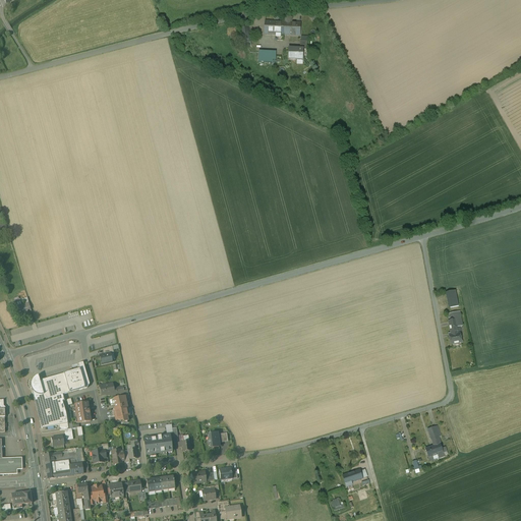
[(285,22),(266,22),(265,35),(277,35),(280,35),(279,41),(283,42),(284,36),(300,36),(301,23),(291,23),(285,22)]
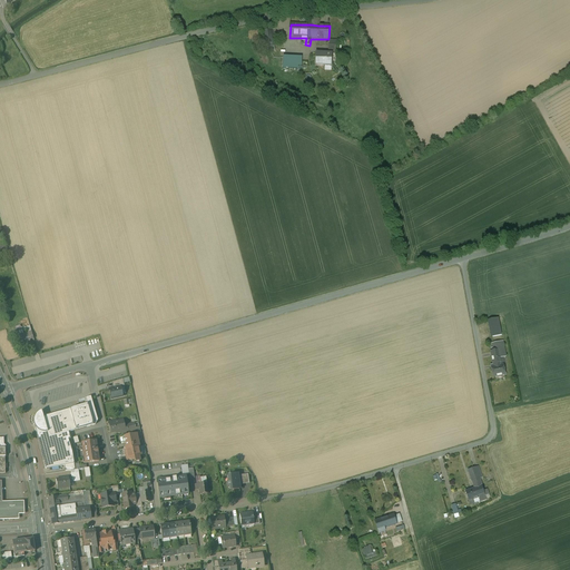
[(272,29),(264,31),(267,48),(275,46),(272,29)]
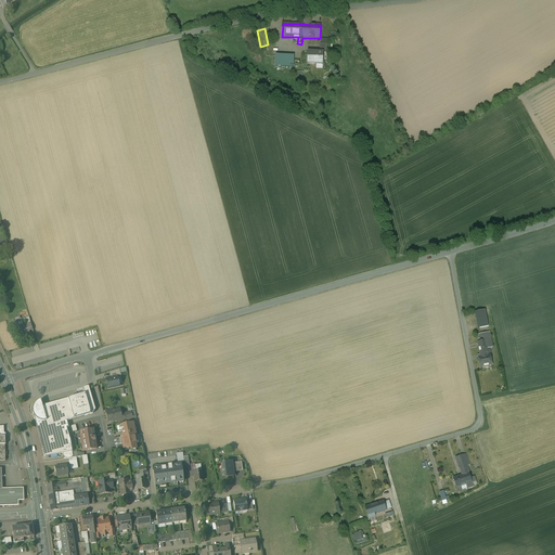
[(320,53),(308,52),(308,64),(323,65),(324,53),(320,53)]
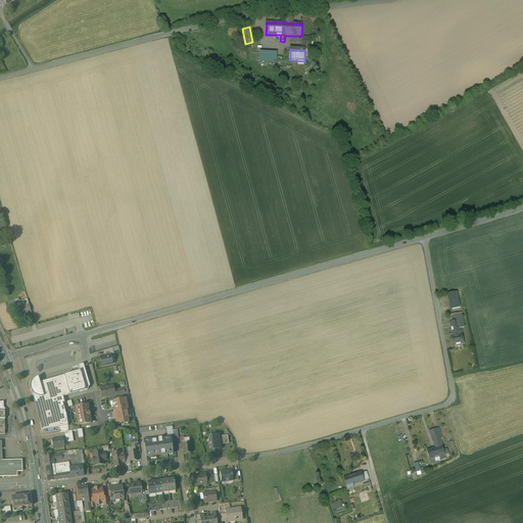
[(458,293),(452,294),(455,310),(461,307),(458,293)]
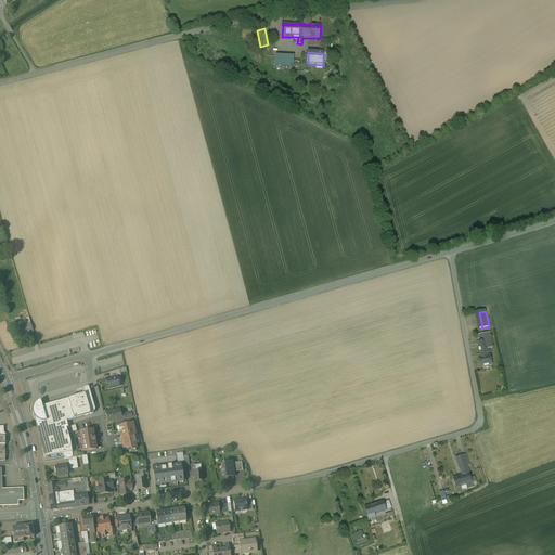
[(29,317),(22,320),(22,322),(16,323),(22,337),(31,334),(30,332),(35,330),(29,317)]
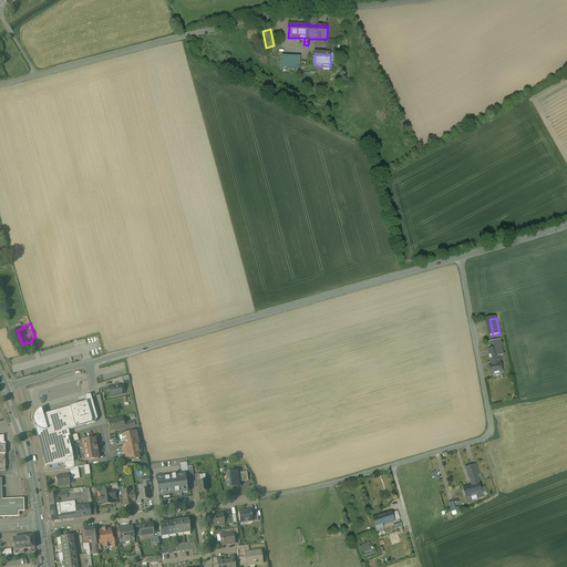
[(501,340),(487,342),(488,347),(492,347),(493,349),(488,350),(492,366),(502,363),(503,363),(501,357),(504,356),(501,340)]
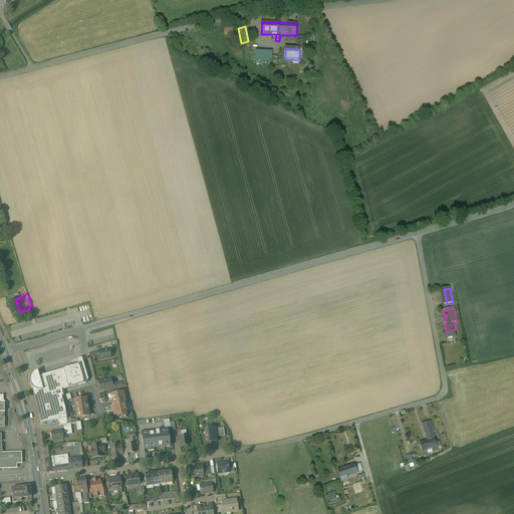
[(446,331),(444,332),(446,341),(457,338),(455,329),(446,331)]
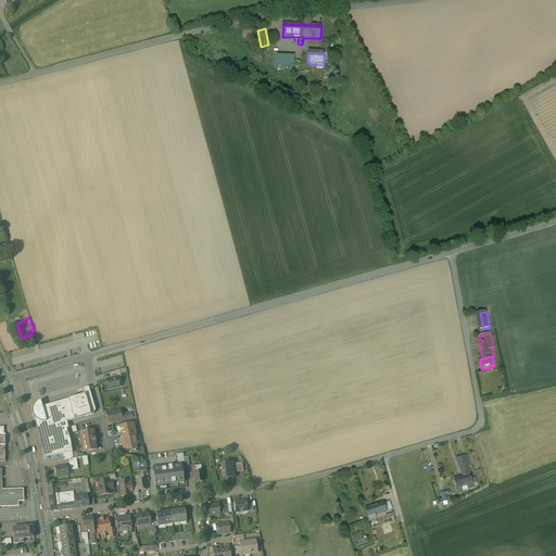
[(111,379),(106,380),(109,389),(119,387),(117,378),(117,377),(111,379)]
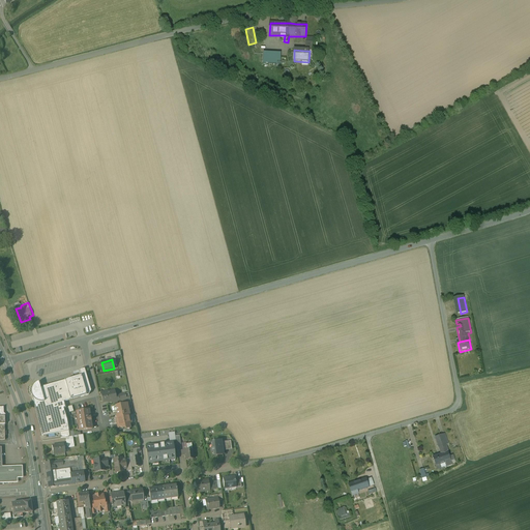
[(81,376),(87,395),(89,394),(91,391),(84,369),(79,370),(81,376)]
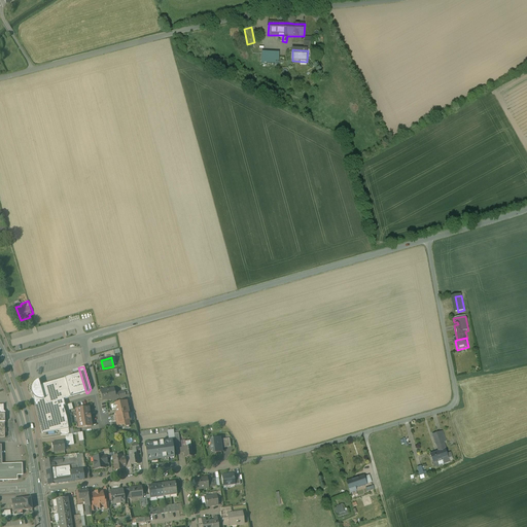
[(31,390),(31,392),(42,433),(60,430),(61,436),(65,435),(69,434),(67,418),(63,407),(65,406),(64,399),(86,393),(80,374),(40,385),(38,380),(37,380),(35,381),(33,383),(32,386),(31,387),(31,389),(31,390)]
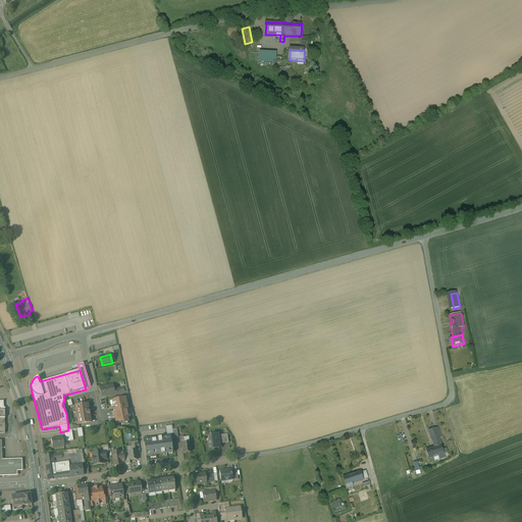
[(112,384),(104,386),(104,388),(101,388),(101,387),(100,387),(102,397),(109,395),(110,398),(124,395),(123,392),(122,387),(122,389),(116,390),(116,389),(113,389),(112,384)]
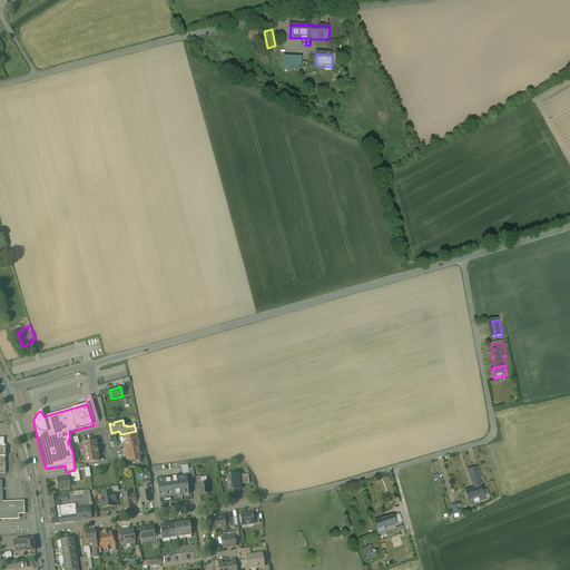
[(137,434),(125,436),(127,448),(125,448),(126,451),(125,451),(126,459),(127,461),(128,461),(131,460),(131,461),(135,461),(135,462),(140,461),(139,457),(141,455),(137,434)]
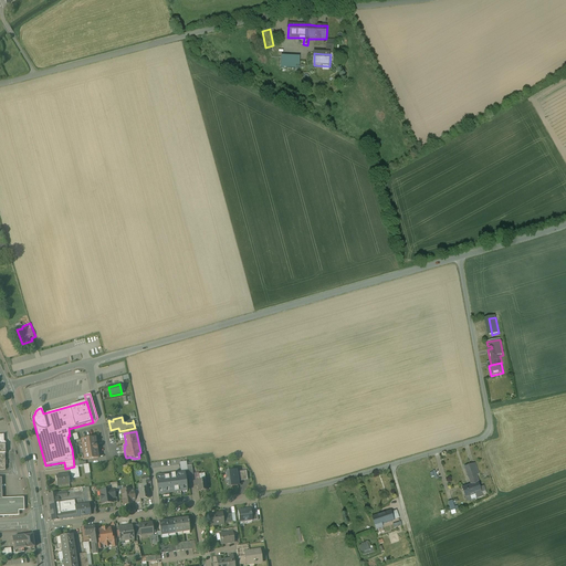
[(95,438),(82,440),(84,460),(98,458),(95,438)]
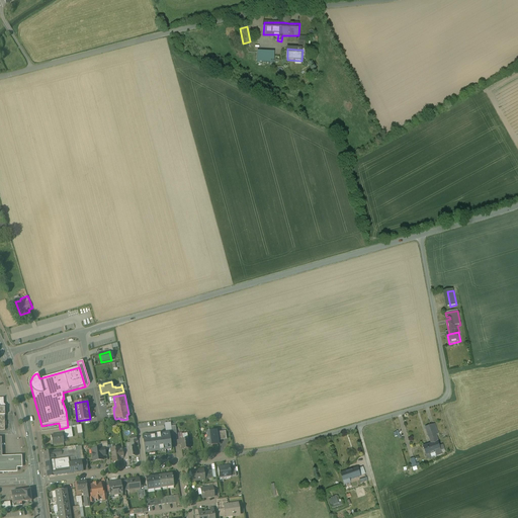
[(434,424),(425,428),(429,438),(431,444),(423,447),(427,459),(432,458),(430,454),(435,453),(434,450),(439,448),(440,451),(441,451),(439,446),(436,436),(438,435),(434,424)]
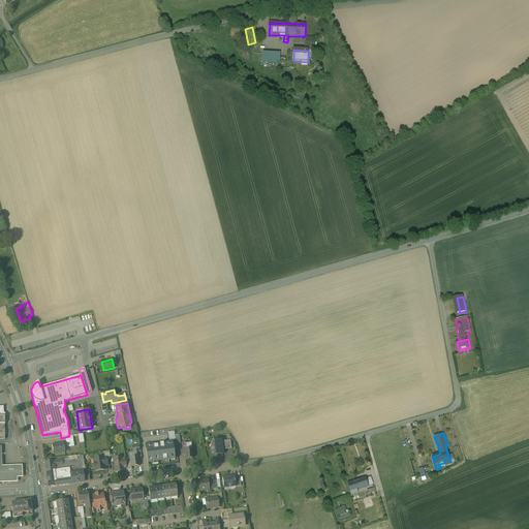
[(73,439),(66,440),(67,447),(74,446),(73,439)]
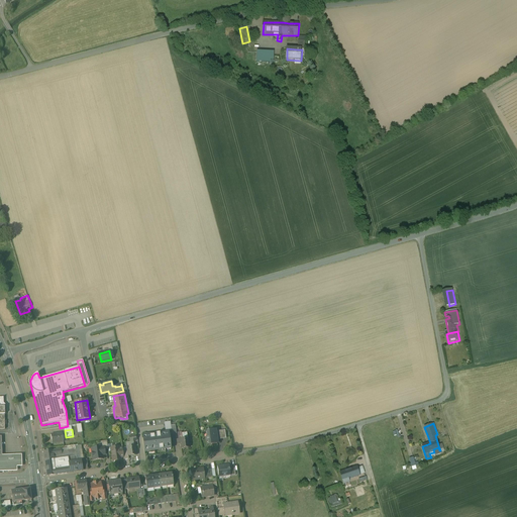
[(215,430),(207,431),(208,437),(206,437),(207,441),(209,441),(209,444),(217,443),(217,439),(215,431),(215,430)]
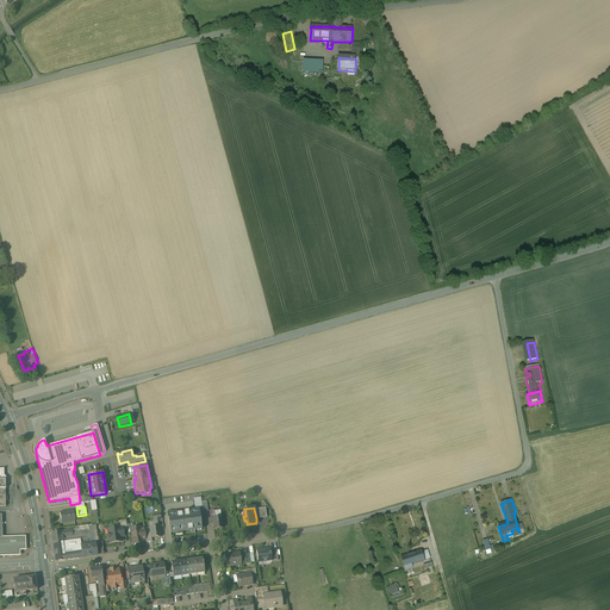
[(265,508),(254,509),(256,518),(266,517),(265,508)]
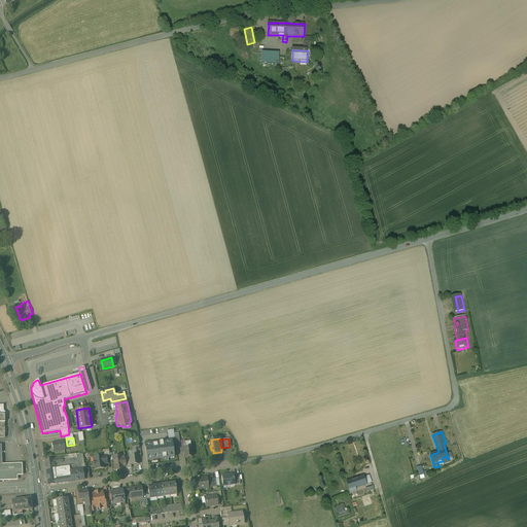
[(172,440),(145,444),(147,461),(174,457),(172,440)]
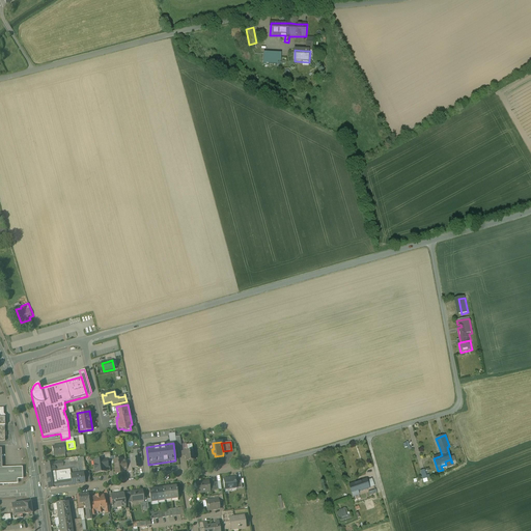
[(192,444),(186,444),(187,450),(182,450),(183,455),(186,455),(187,460),(194,459),(192,444)]
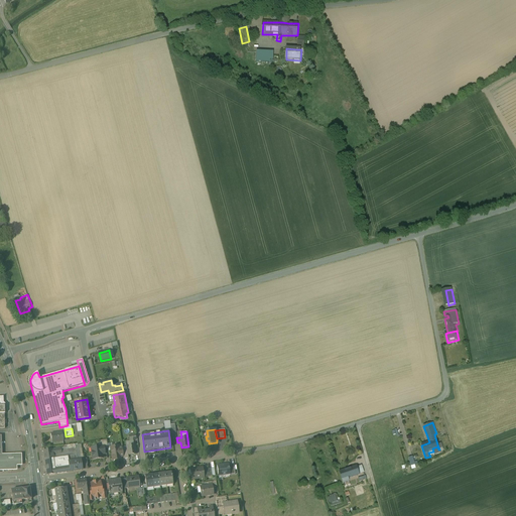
[(61,432),(50,434),(52,443),(63,441),(61,432)]
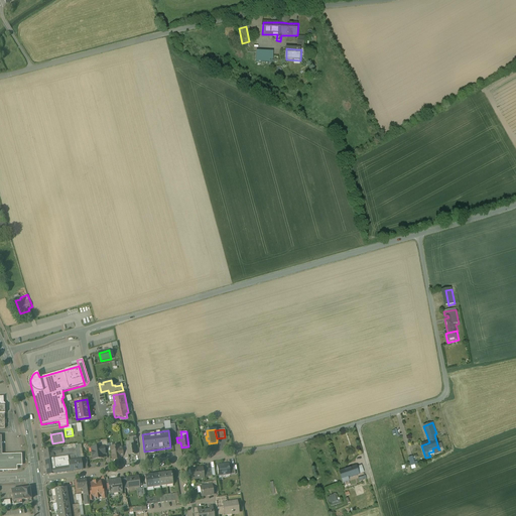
[(107,440),(100,441),(101,447),(104,446),(104,448),(108,447),(107,440)]
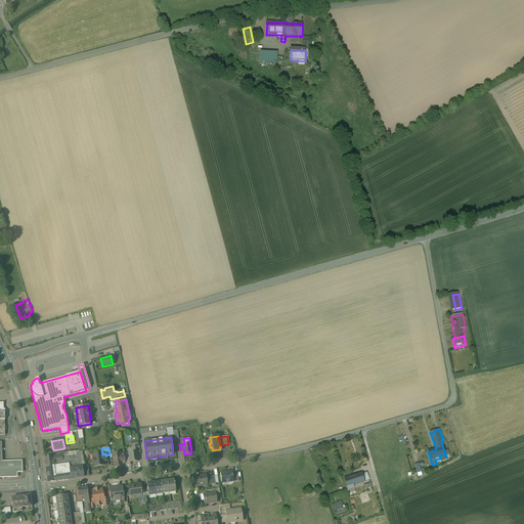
[(121,452),(115,453),(115,457),(113,457),(115,468),(123,467),(122,464),(121,454),(121,452)]
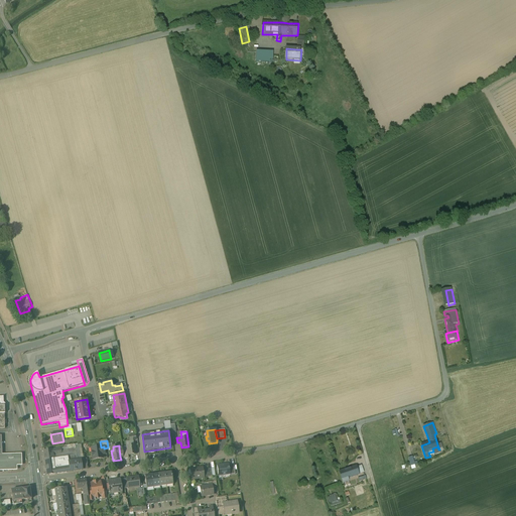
[(135,445),(127,446),(127,449),(128,456),(136,455),(135,445)]
